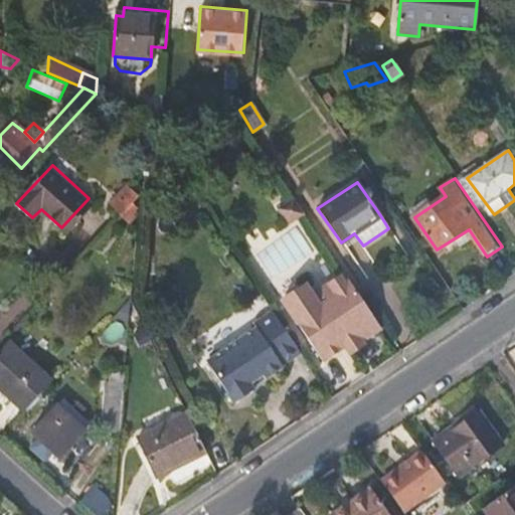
[(138,198),(125,186),(108,206),(120,217),(138,198)]
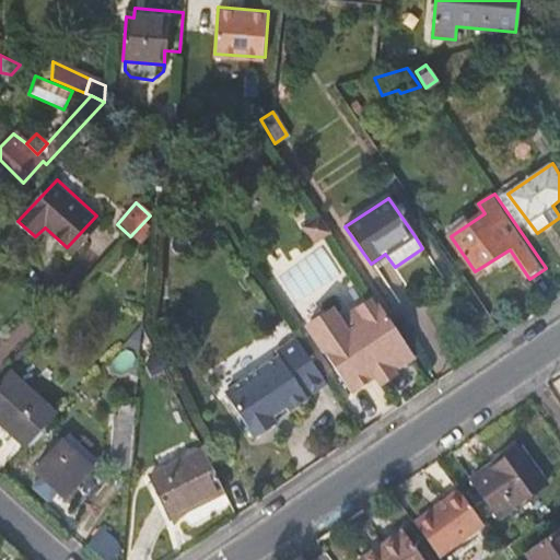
[(292,214),(293,217),(323,222),(310,203),(292,214)]
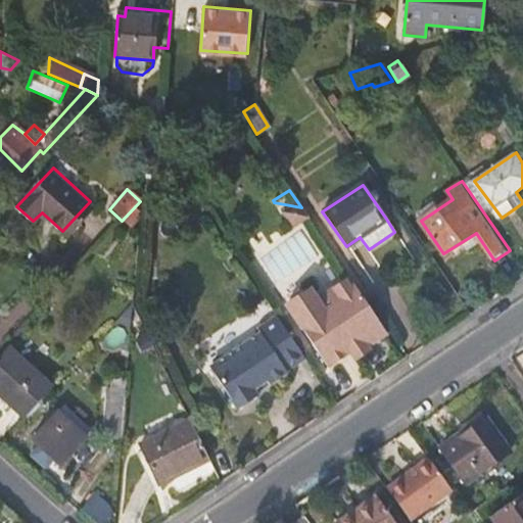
[(293,212),(301,207),(274,202),(281,211),(285,218),(293,212)]
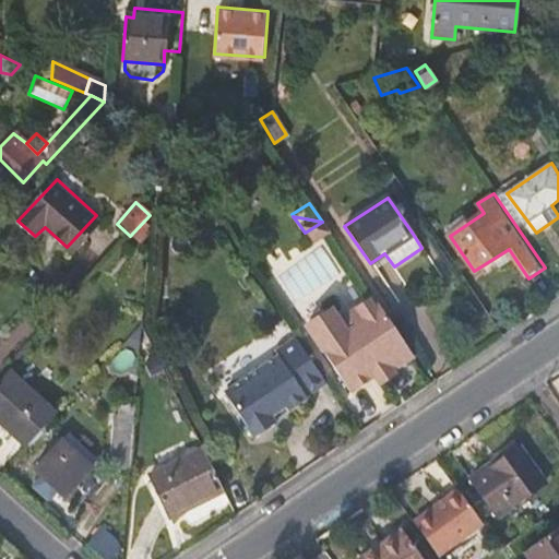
[(353,393),(373,379),(388,369),(391,373),(414,358),(375,299),(339,323),(331,311),(308,326),(353,393)]
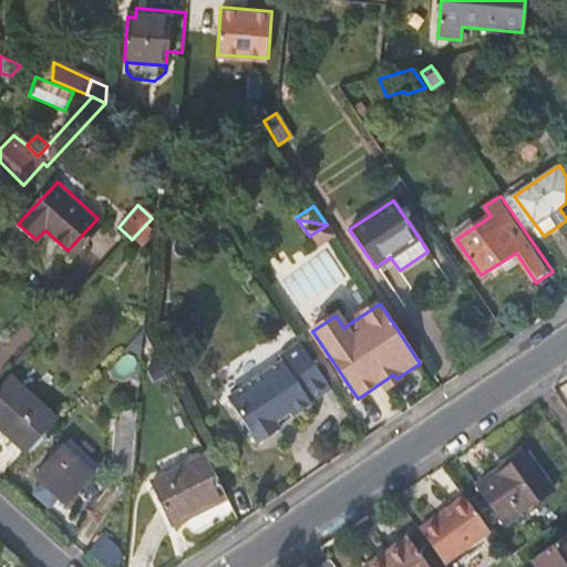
[(280,360),(282,364),(227,402),(258,447),(280,433),(278,430),(275,425),(289,415),(292,420),(311,408),(310,405),(331,392),(300,347),(280,360)]
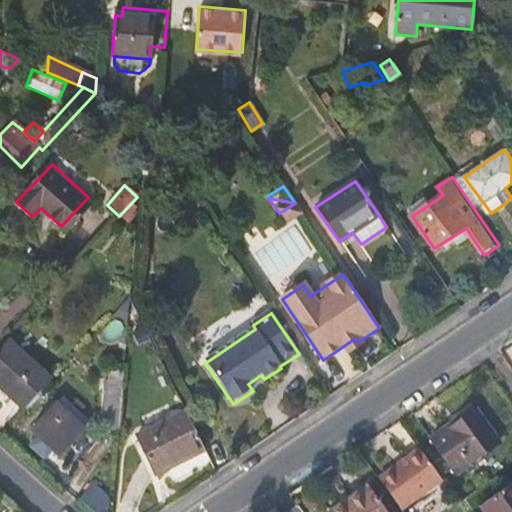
[(150,339),(143,326),(132,331),(139,345),(150,339)]
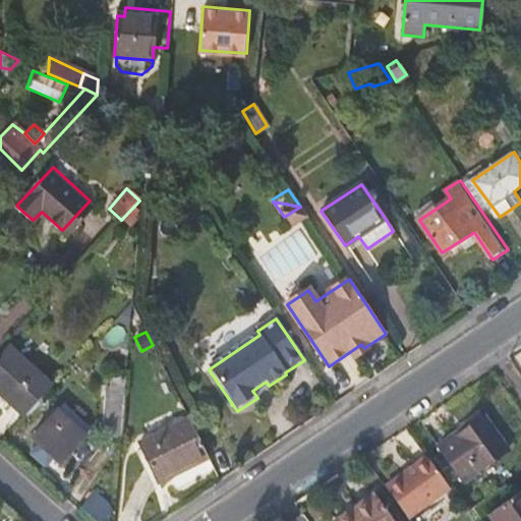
[(54,385),(7,344),(0,352),(0,388),(27,413),(54,385)]
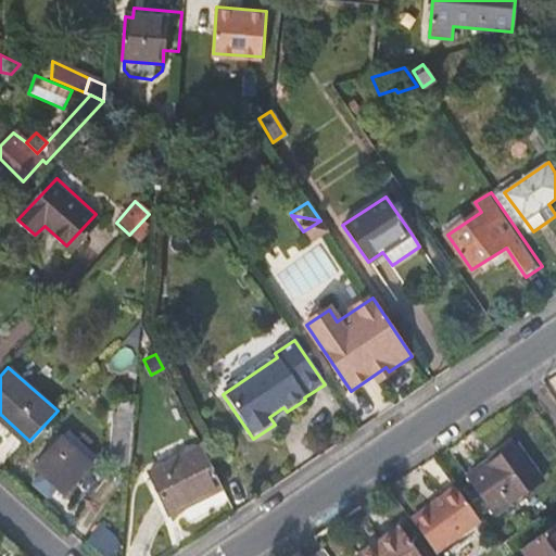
[(391,376),(389,371),(386,367),(371,377),(377,386),(391,376)]
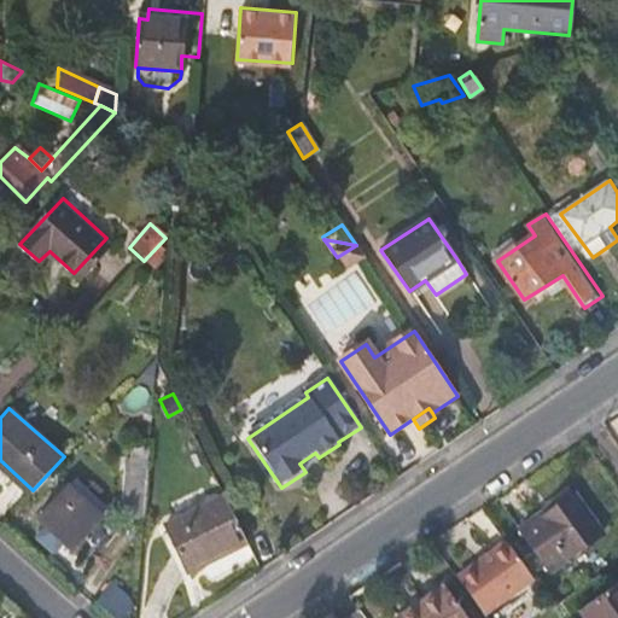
[(123,518),(143,520),(147,473),(128,472),(123,518)]
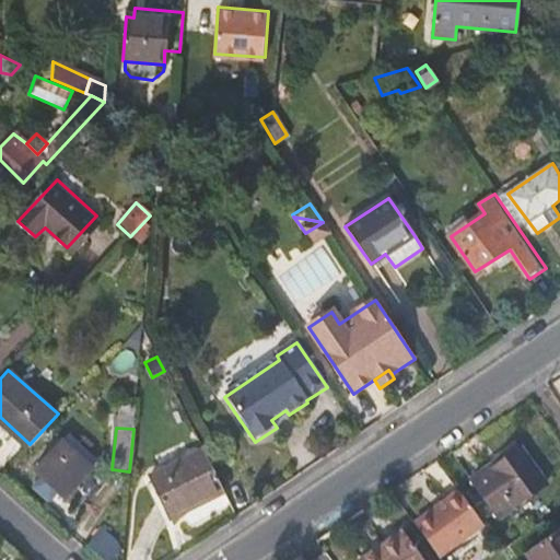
[(63,499),(93,468),(65,440),(35,470),(63,499)]
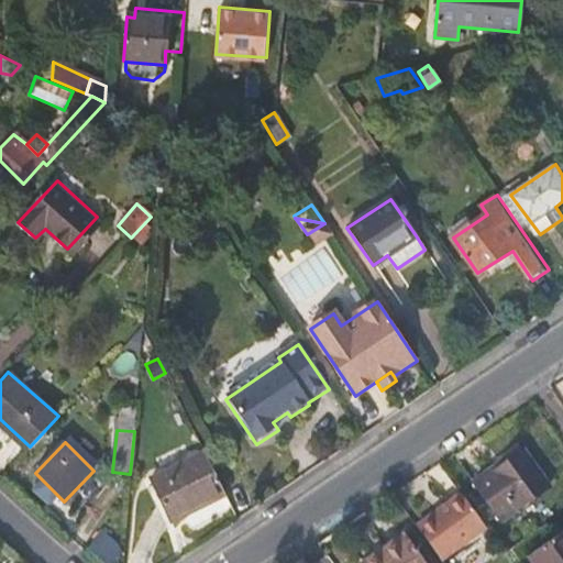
[(494,473),(492,470),(475,481),(503,519),(552,485),(525,450),(494,473)]
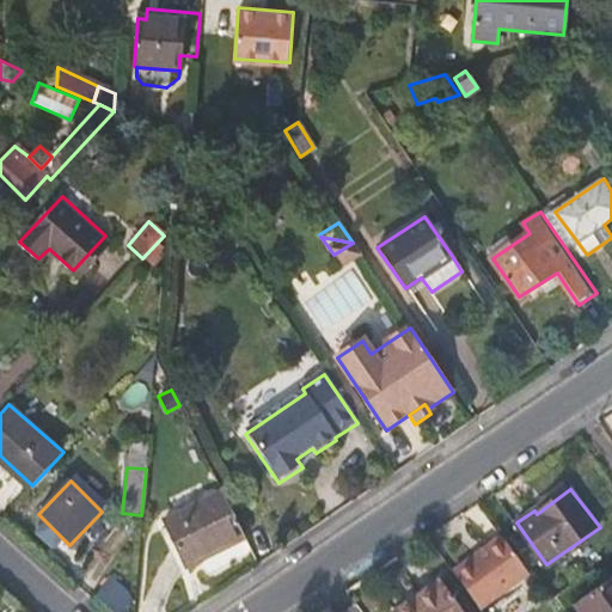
[(184,567),(244,538),(220,490),(161,519),(184,567)]
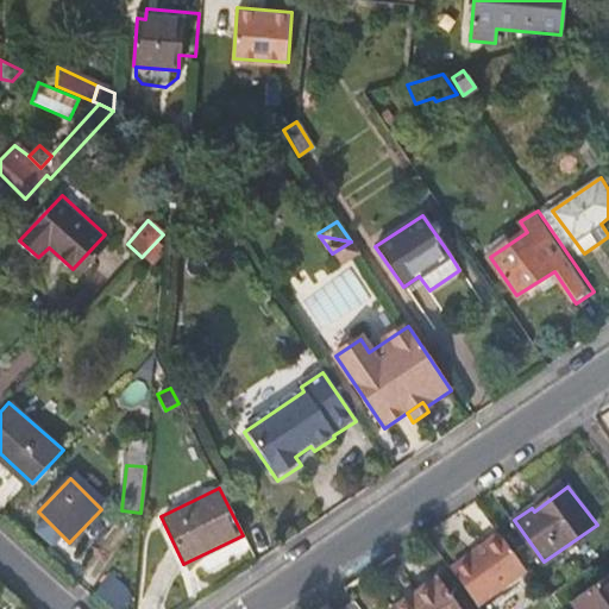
[(498,532),(449,567),(476,604),(525,567),(498,532)]
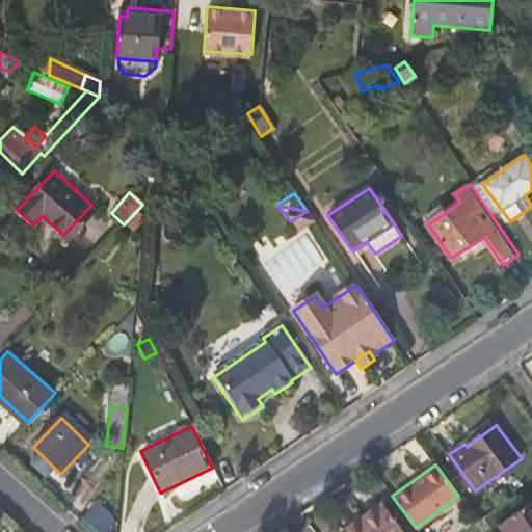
[(531,531),(531,503),(501,527),(504,531),(531,531)]
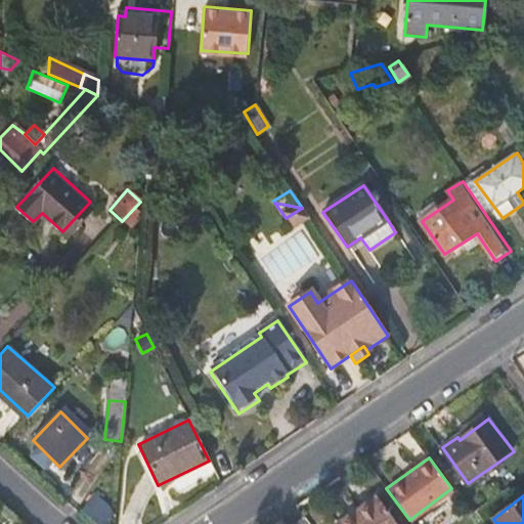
[(395,523),(379,499),(341,523),(395,523)]
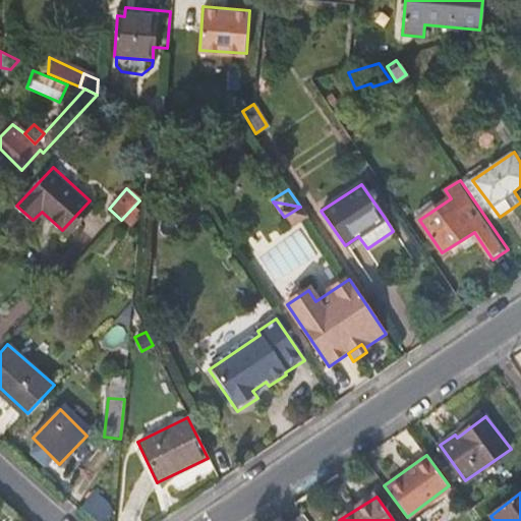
[(420,517),(422,520),(445,520),(459,513),(450,499),(420,517)]
